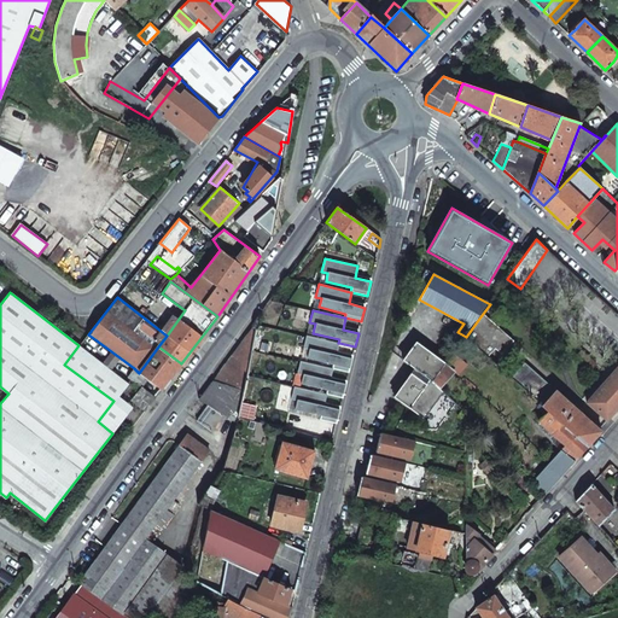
[(482,315),(466,337),(465,338),(487,356),(494,349),(500,355),(512,342),(482,315)]
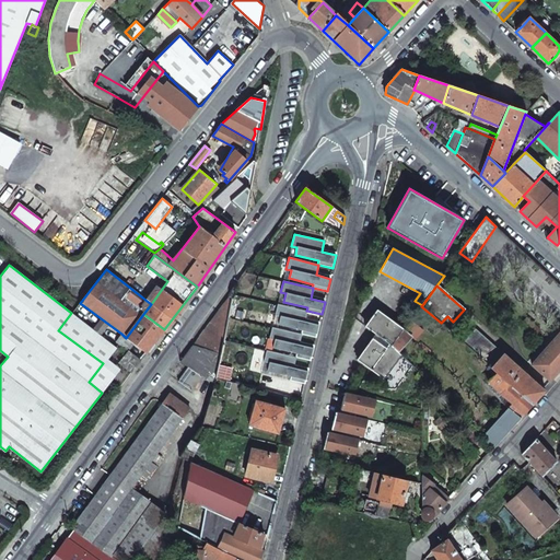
[(230,296),(217,314),(228,316),(231,298),(230,296)]
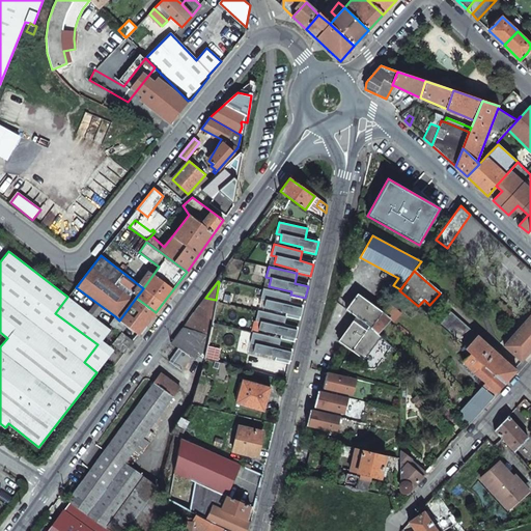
[(288,305),(291,295),(290,295),(263,288),(260,299),(266,300),(263,308),(286,313),(285,316),(286,316),(300,320),(303,308),(288,305)]
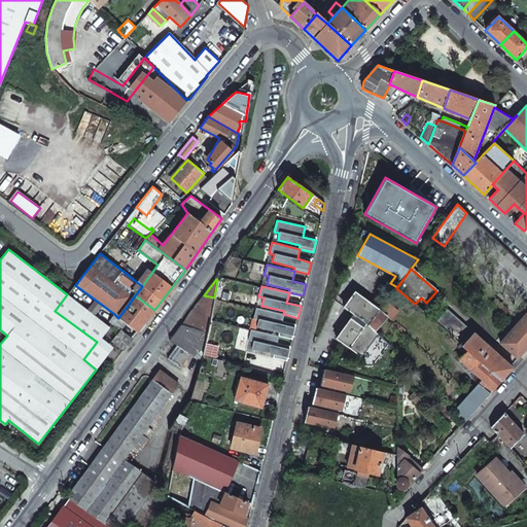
[(361,358),(379,336),(379,335),(375,330),(369,325),(379,311),(356,293),(345,309),(355,317),(367,326),(364,330),(352,320),(338,341),(361,358)]
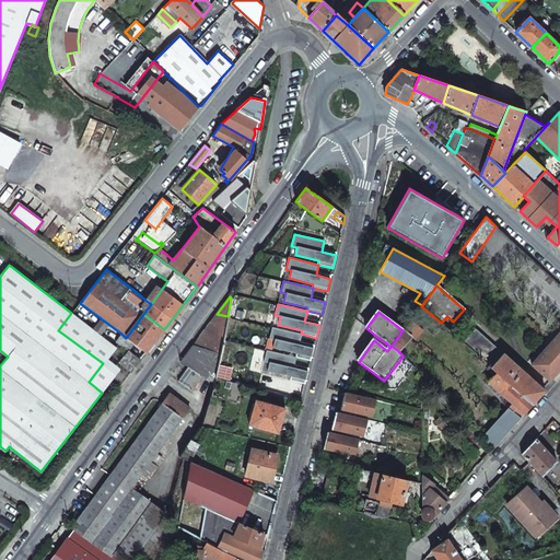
[(116,347),(71,313),(58,330),(103,363),(106,359),(116,347)]
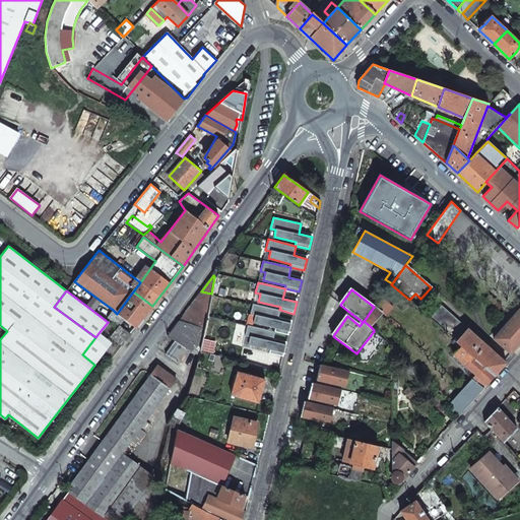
[(136,328),(152,306),(133,291),(117,314),(124,319),(136,328)]
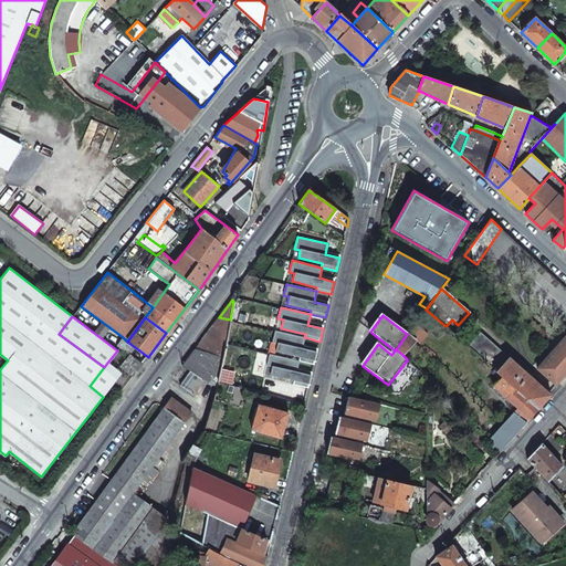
[(219,317),(213,324),(228,328),(230,320),(219,317)]
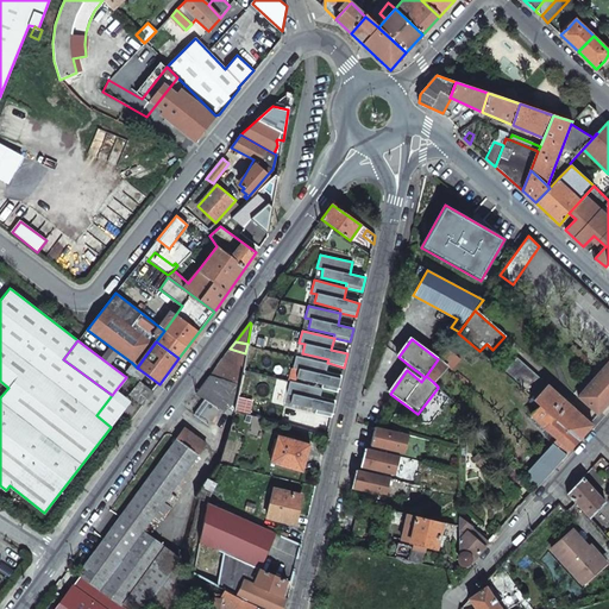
[(569,350),(581,360),(584,356),(585,356),(572,345),(569,350)]
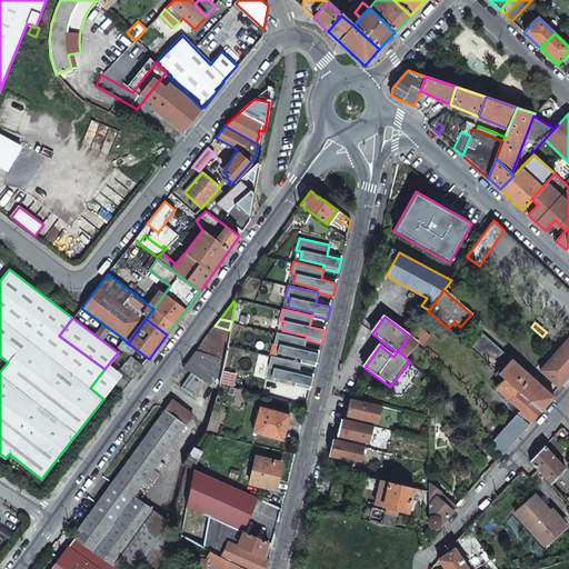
[(215,326),(197,350),(223,358),(229,330),(215,326)]
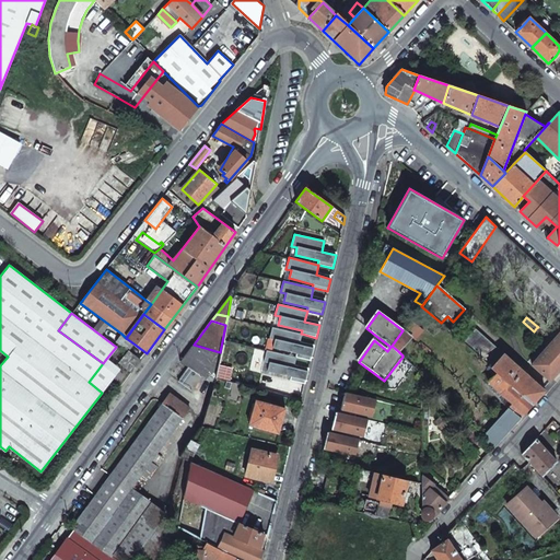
[(296,358),(311,361),(314,348),(299,345),(302,334),(301,334),(272,327),(269,338),(275,340),(272,348),(296,353),(295,357),(296,358)]
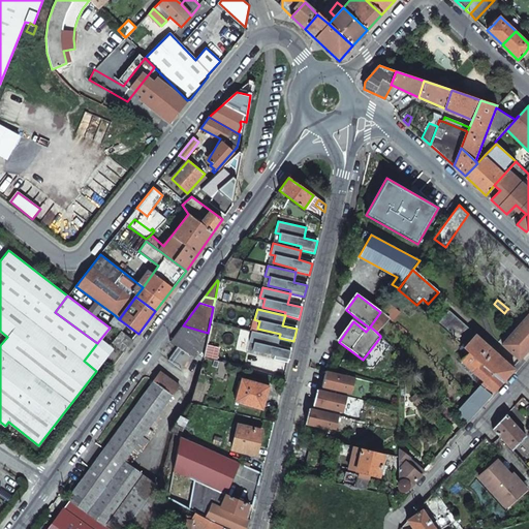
[(515,369),(475,334),(448,310),(437,323),(468,352),(503,382),(515,369)]
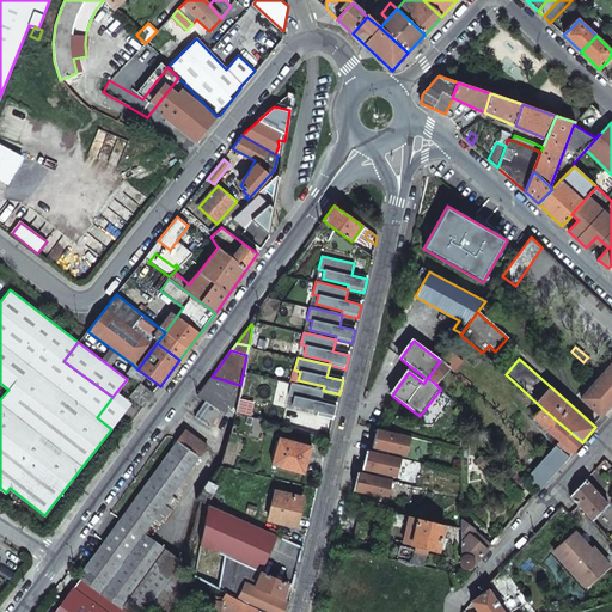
[(440,361),(428,378),(435,384),(448,368),(440,361)]
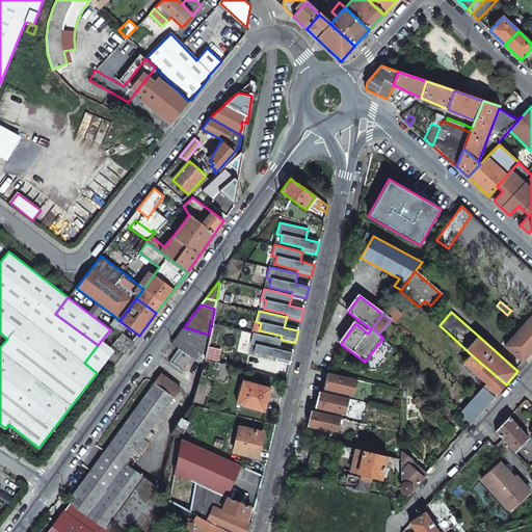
[(531,351),(531,315),(504,347),(522,363),(531,351)]
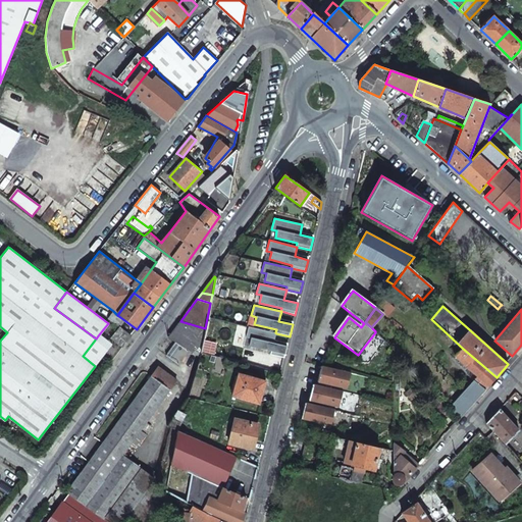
[(107,318),(119,327),(124,320),(117,315),(113,311),(107,318)]
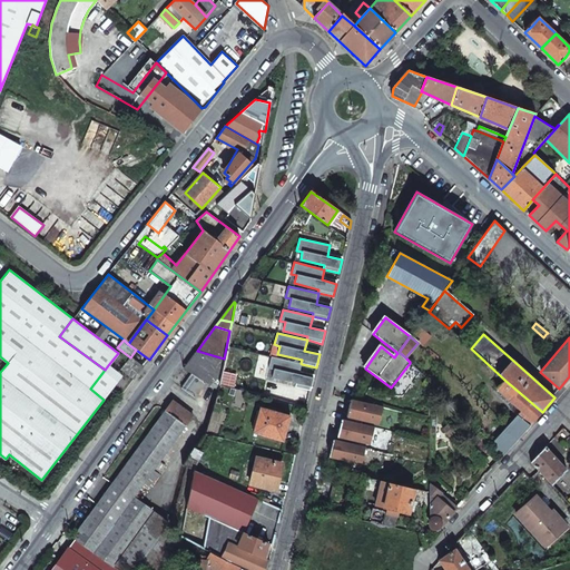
[(397,353),(384,343),(381,346),(394,357),(397,353)]
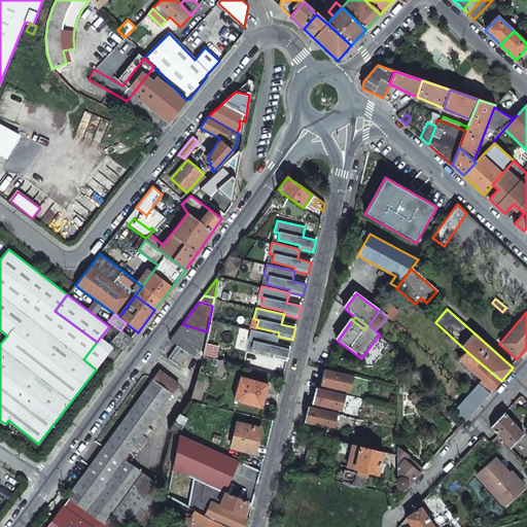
[(182,324),(170,341),(177,346),(190,353),(202,360),(207,331),(182,324)]
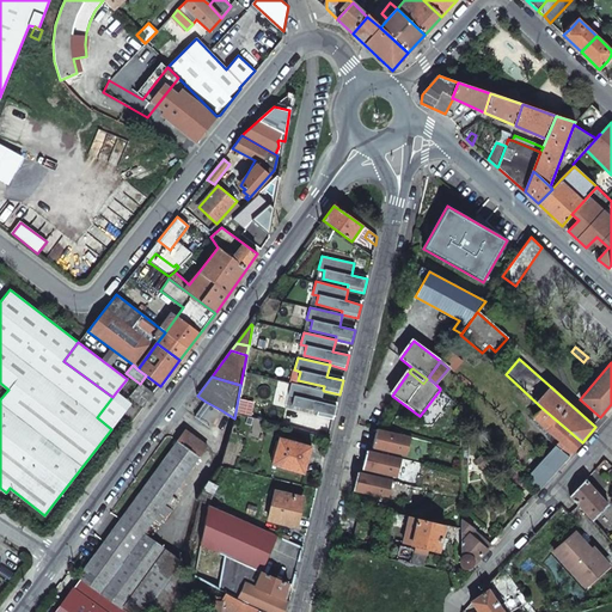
[(323,390),(292,383),(288,396),(294,397),(292,405),(318,411),(317,416),(334,420),(336,409),(320,404),(324,391),(323,390)]
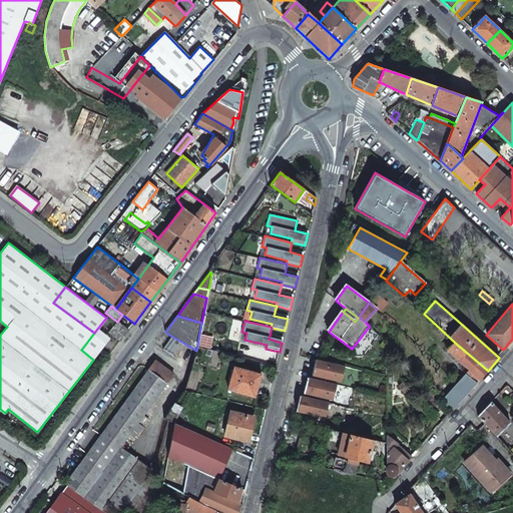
[(113,327),(117,331),(122,325),(117,322),(113,327)]
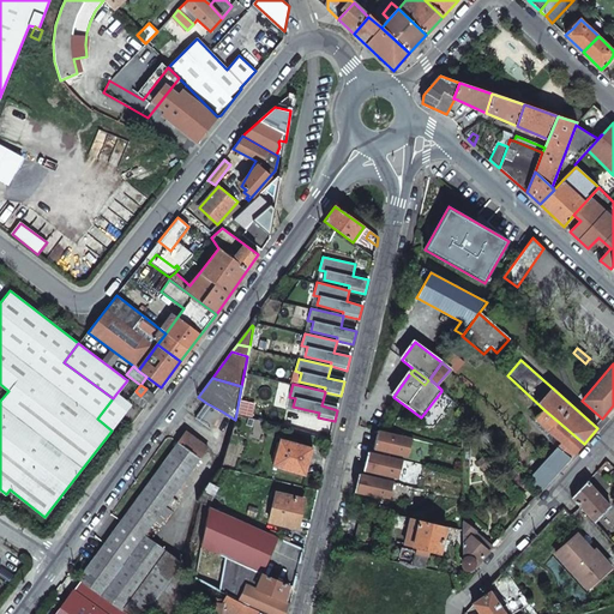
[(131,397),(144,408),(154,396),(146,389),(140,396),(136,391),(131,397)]
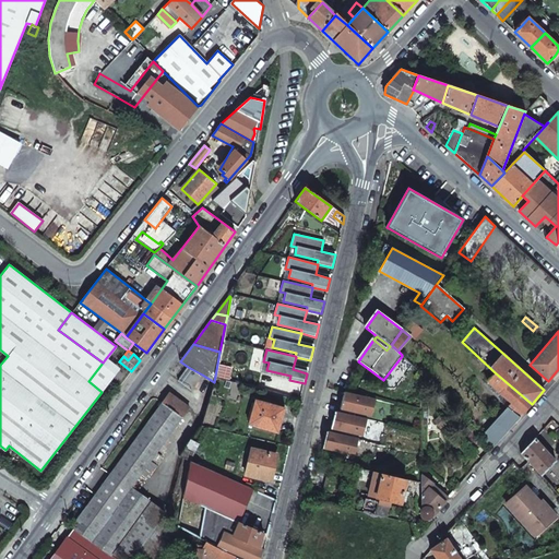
[(103,363),(117,372),(120,368),(106,358),(103,363)]
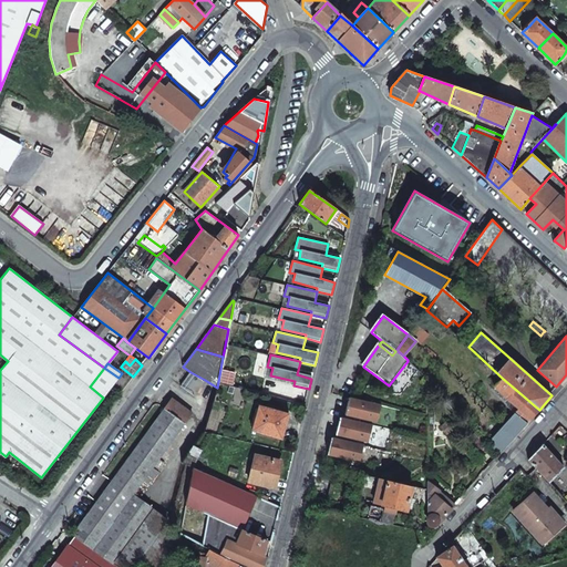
[(103,398),(119,378),(104,368),(90,387),(103,398)]
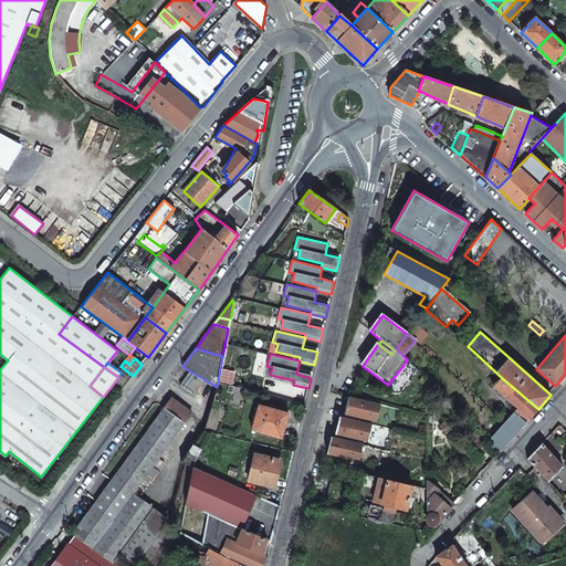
[(190,371),(180,386),(194,396),(205,379),(190,371)]
